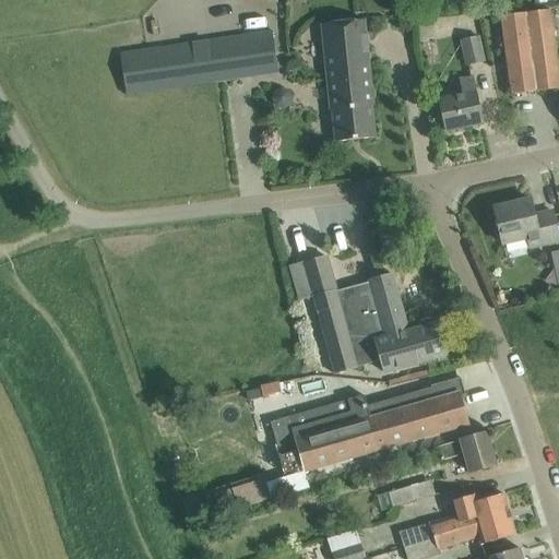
[(558,88),(558,76),(550,10),(502,16),(512,95),(558,88)]
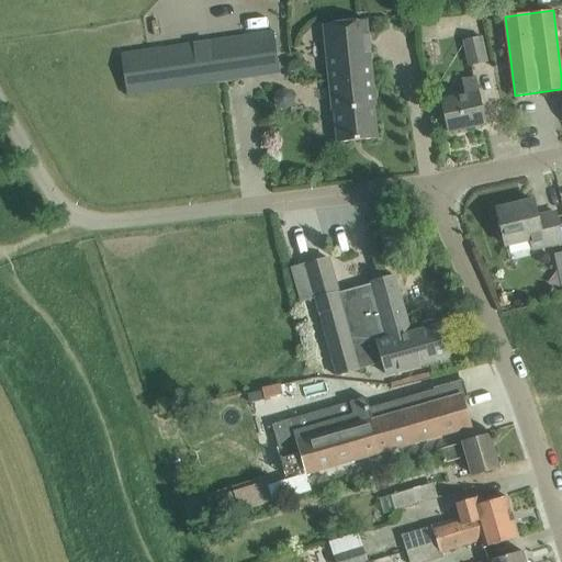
[(367,20),(323,25),(333,111),(334,111),(338,143),(378,138),(374,107),(375,107),(370,52),(371,52),(369,34),(368,34),(367,20)]
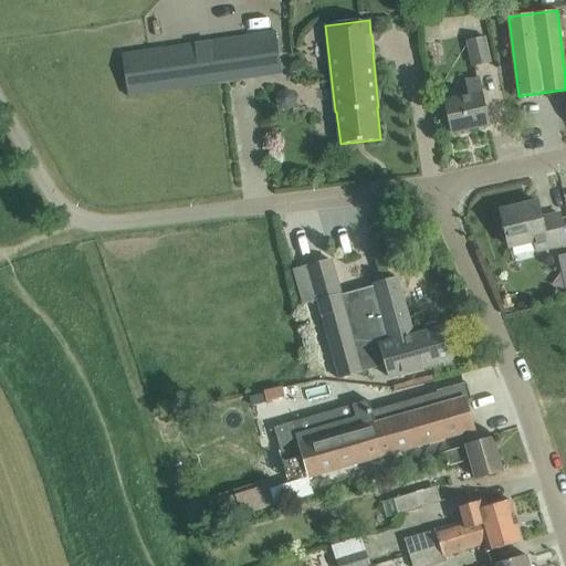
[(276,32),(124,54),(123,54),(129,96),(282,74),(276,32)]
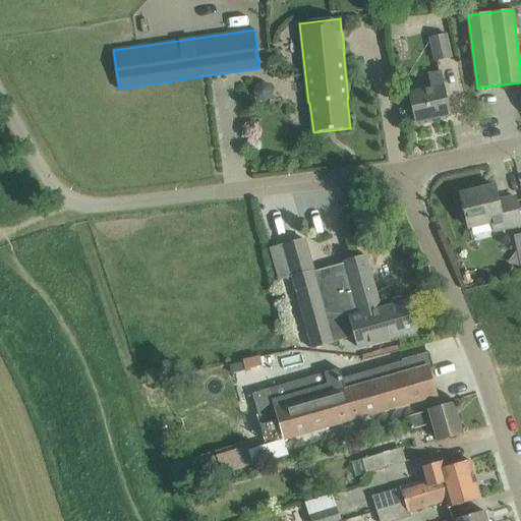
[(451,58),(446,35),(430,38),(437,61),(451,58)]
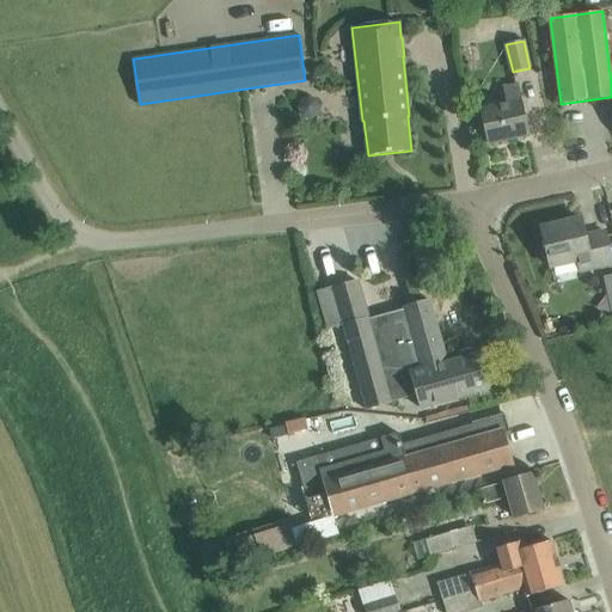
[(507,104),(481,109),(488,144),(530,134),(519,86),(503,89),(507,104)]
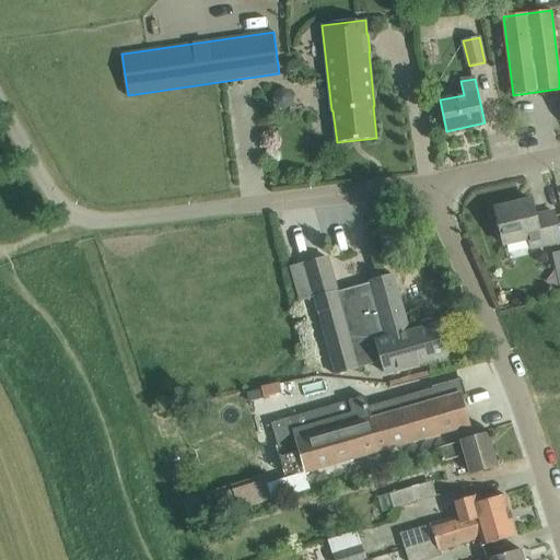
[(292,106),(294,98),(291,91),(283,88),(276,92),(272,100),(278,107),(284,111),(292,106)]
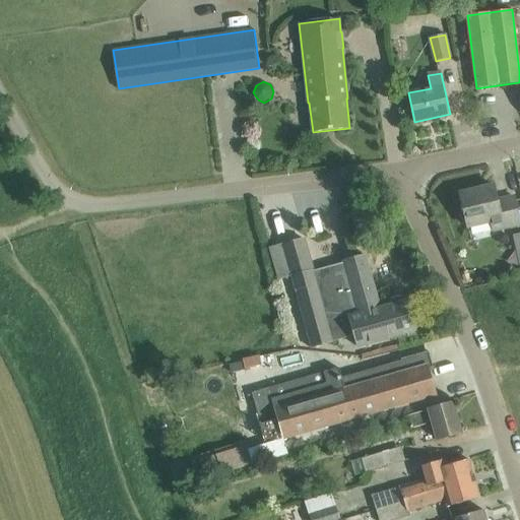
[(494,185),(460,193),(468,226),(492,221),(494,231),(519,224),(519,219),(514,196),(497,200),(494,185)]
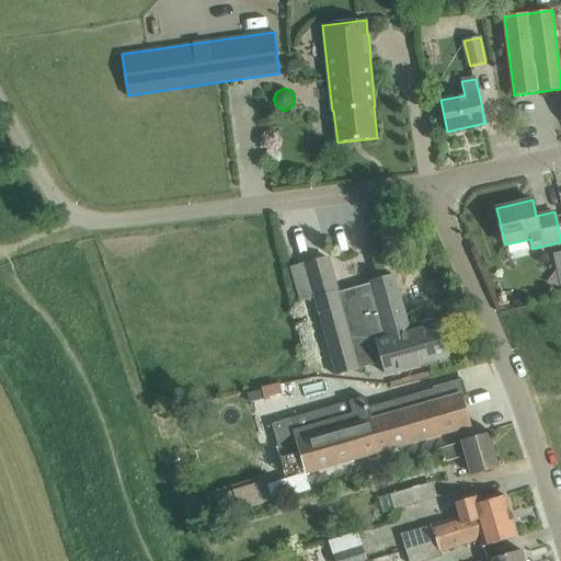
[(421,327),(422,329),(410,332),(393,275),(370,282),(371,284),(339,293),(329,259),(306,264),(336,377),(359,369),(358,368),(382,362),(386,375),(449,356),(439,323),(437,324),(436,322),(431,319),(423,321),(421,327)]
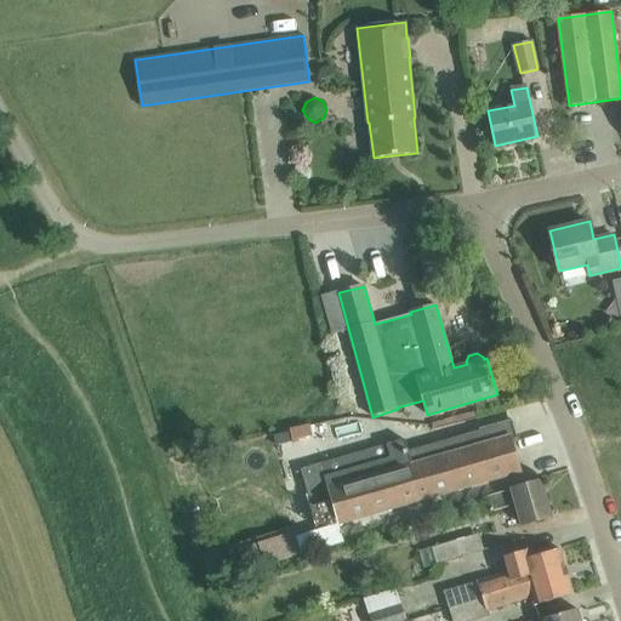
[(404,440),(302,468),(318,525),(337,520),(339,524),(522,472),(520,469),(519,469),(511,440),(517,438),(512,420),(478,429),(478,431),(406,451),(404,440)]
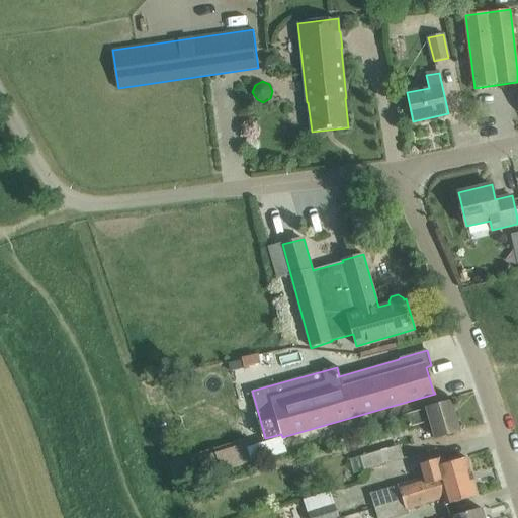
[(254,354),(242,357),(244,367),(256,364),(254,354)]
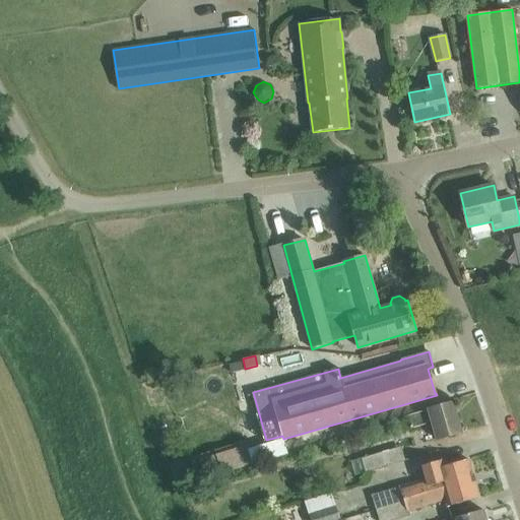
[(452,403),(407,415),(410,429),(427,425),(426,421),(432,419),(438,440),(461,433),(452,403)]
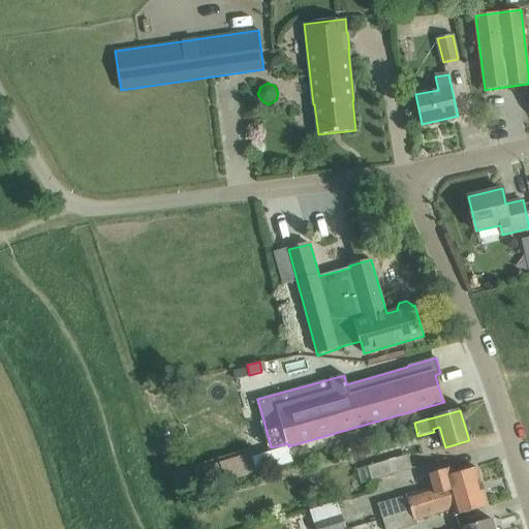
[(247,448),(214,458),(219,478),(253,469),(247,448)]
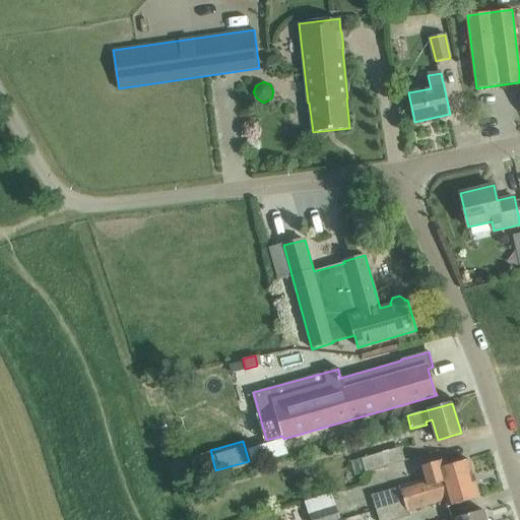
[(401,446),(351,461),(355,475),(405,459),(401,446)]
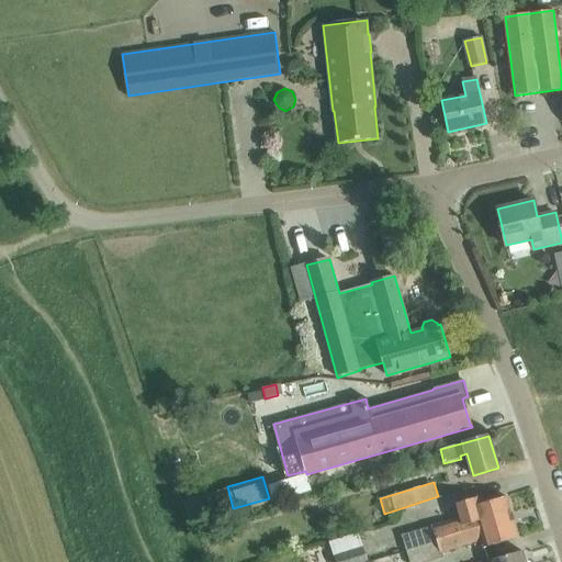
[(190,497),(197,519),(232,509),(225,487),(190,497)]
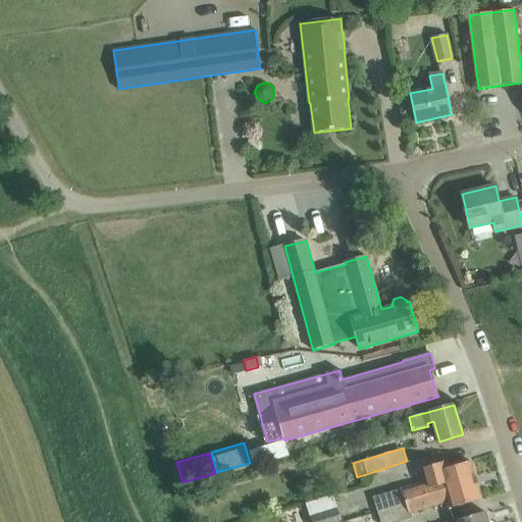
[(374,497),(377,510),(432,492),(431,487),(459,480),(459,481),(475,477),(470,461),(445,469),(442,462),(424,468),(428,481),(374,497)]
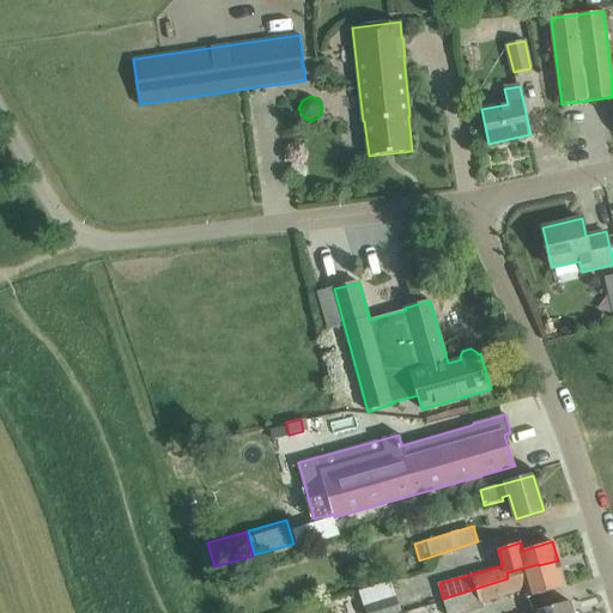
[(508,578),(443,599),(447,612),(460,612),(483,607),(480,602),(526,589),(528,598),(565,587),(558,560),(539,565),(539,564),(507,572),(508,578)]
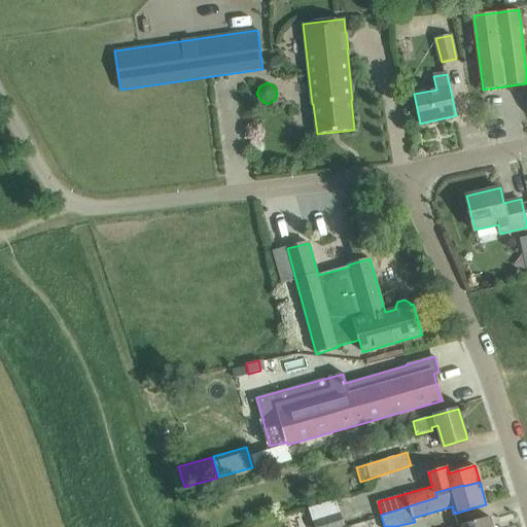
[(343,526),(345,526),(336,498),(308,507),(314,526),(343,526)]
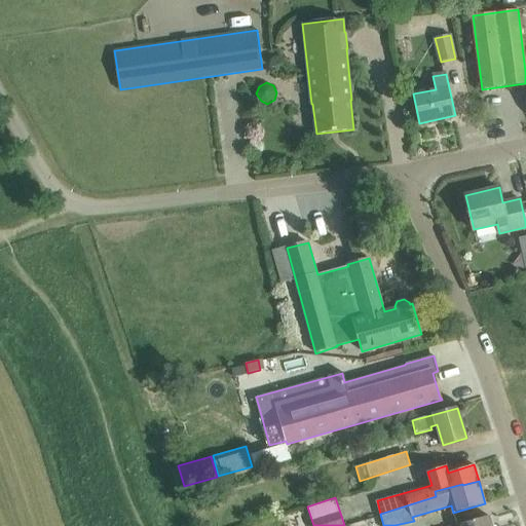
[(457,525),(491,525),(489,516),(488,516),(457,525)]
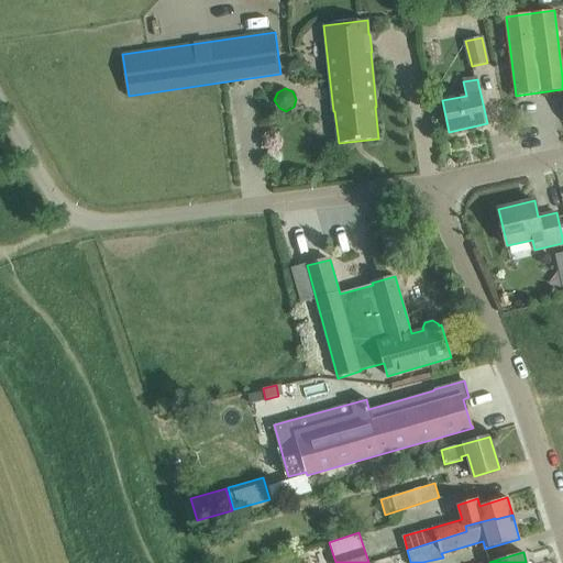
All buildings are outlined.
